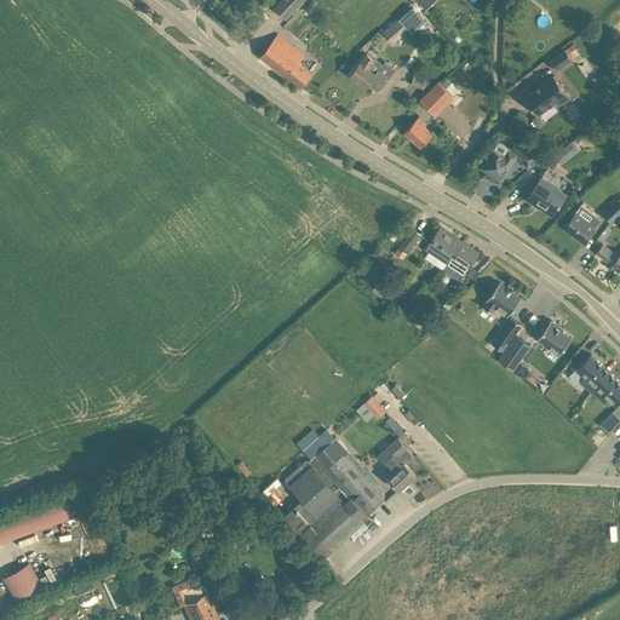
[(247,0),(242,0),(234,4),(240,19),(253,15),(247,0)]
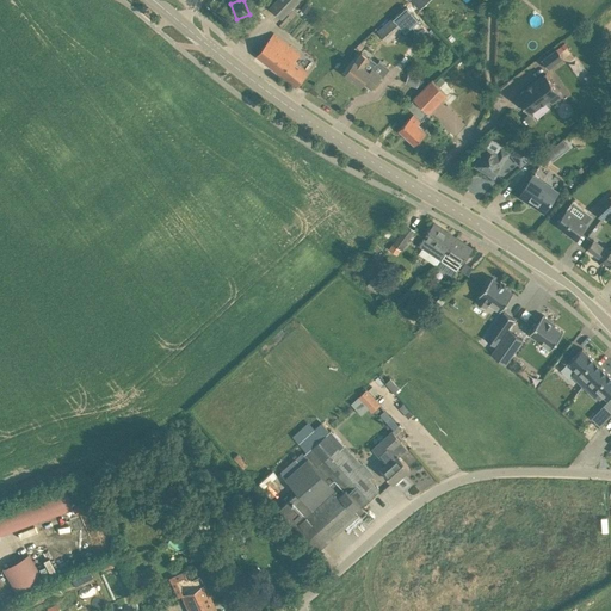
[(276,0),(270,7),(282,18),(298,0),(276,0)]
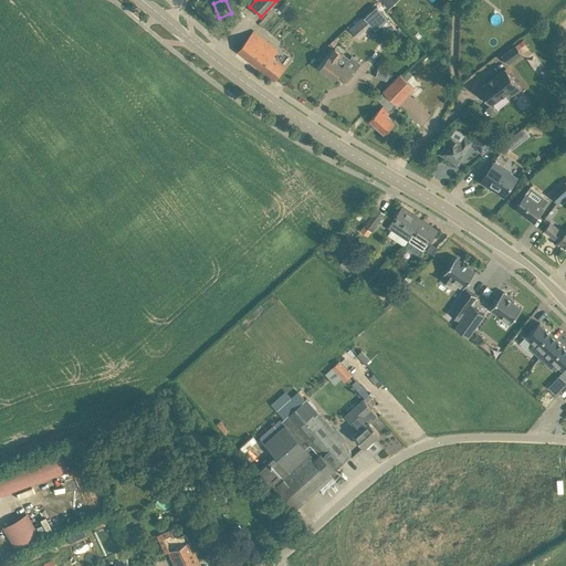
[(284,2),(280,8),(284,12),(290,6),(284,2)]
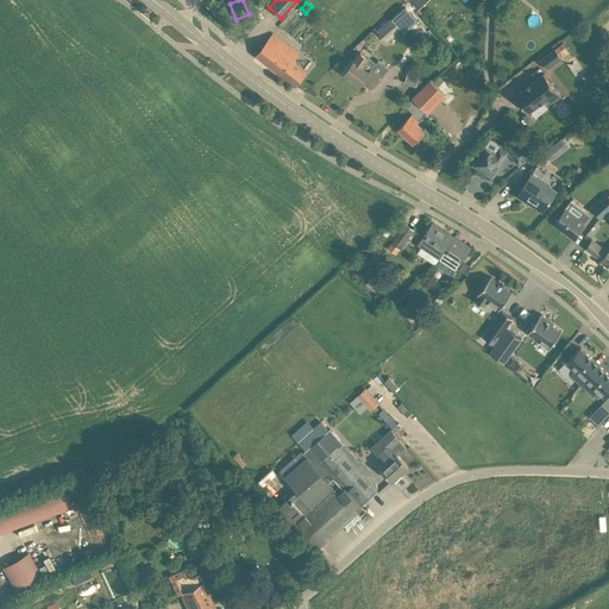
[(406,6),(391,18),(401,29),(403,32),(418,19),(406,6)]
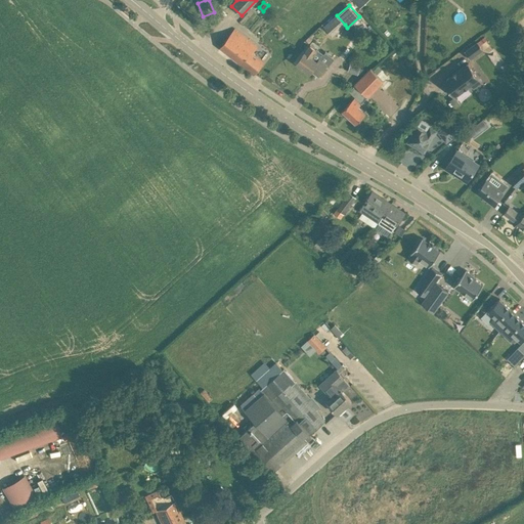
[(337,15),(324,27),(333,36),(345,25),(337,15)]
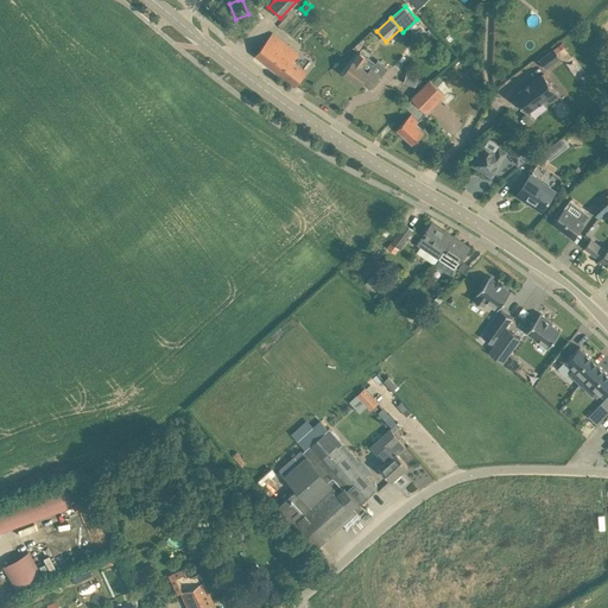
[(293,61),(298,54),(272,33),(255,55),(295,84),(306,70),(293,61)]
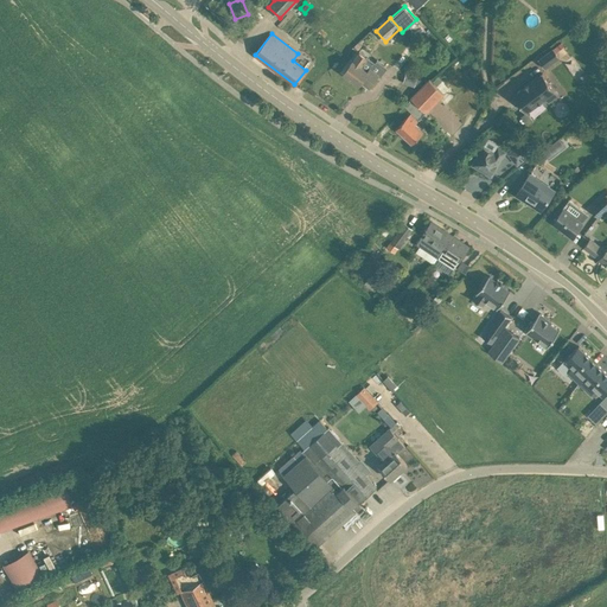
[(544,68),(560,57),(556,52),(554,48),(538,59),(544,68)]
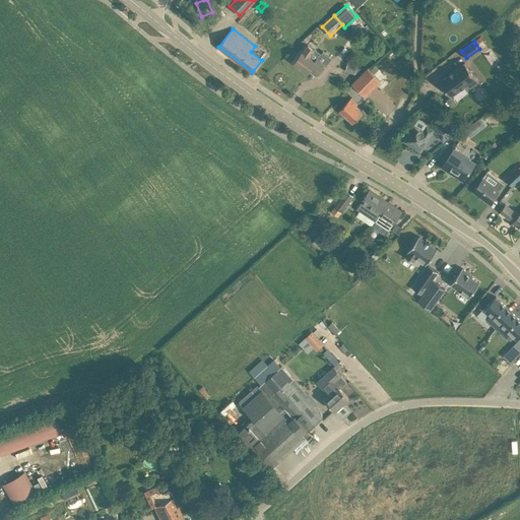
[(309,56),(315,49),(308,44),(295,62),(308,72),(310,69),(317,74),(325,62),(318,57),(316,61),(309,56)]
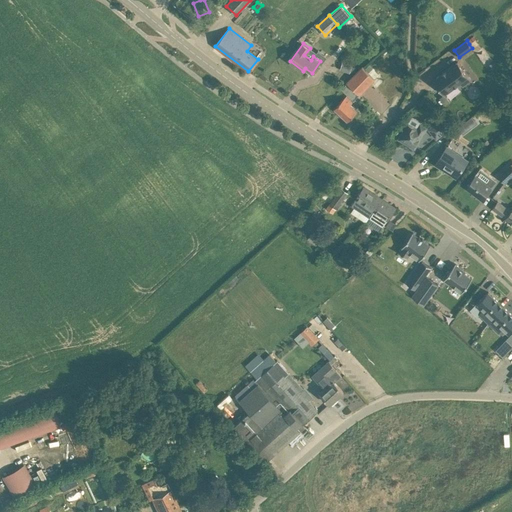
[(343,61),(340,69),(350,73),(353,64),(343,61)]
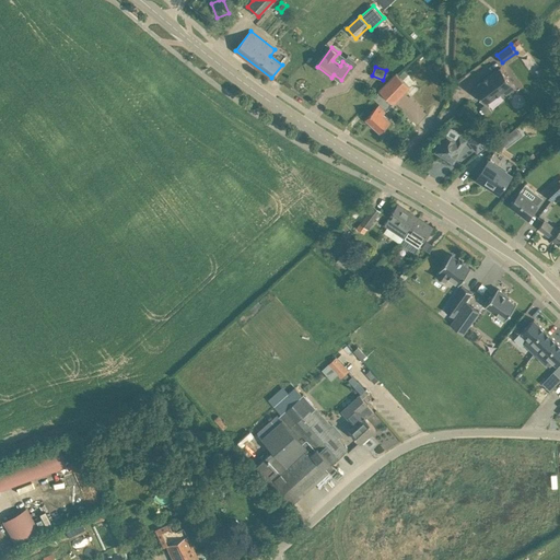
[(474,86),(486,103),(503,90),(506,94),(515,88),(500,67),(474,86)]
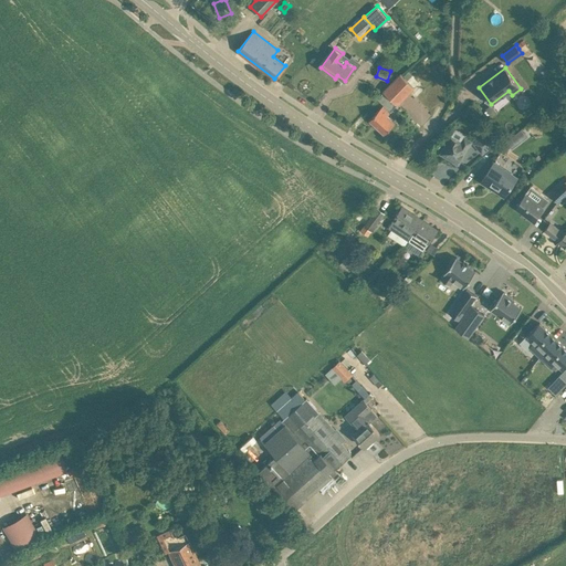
[(400,73),(377,97),(384,104),(383,105),(389,113),(415,86),(409,82),(400,73)]
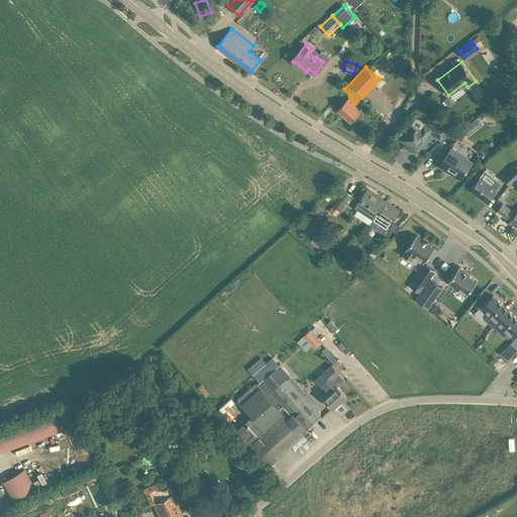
[(337,109),(351,122),(360,112),(353,105),(355,103),(349,96),(337,109)]
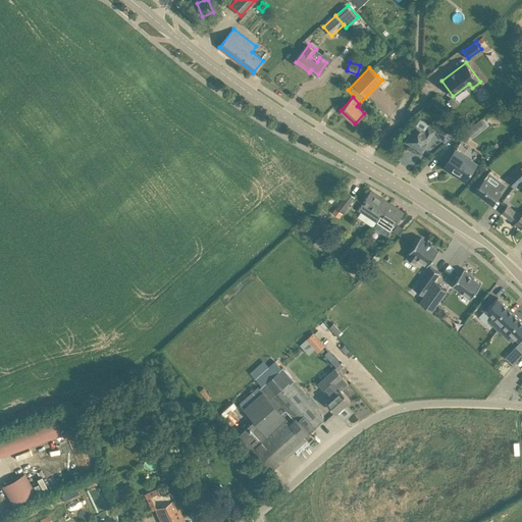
[(459,129),(452,119),(446,124),(454,134),(459,129)]
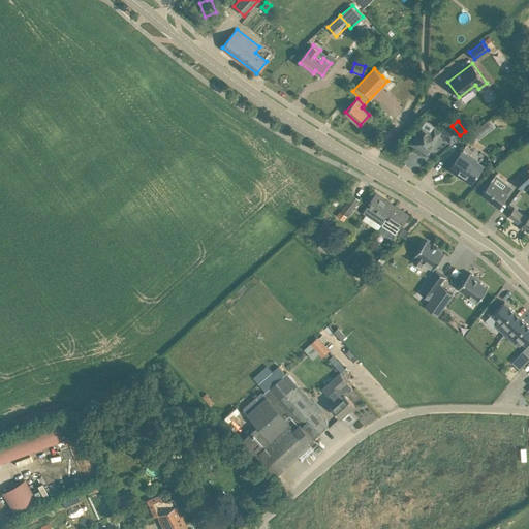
[(422,126),(412,143),(426,151),(427,149),(430,151),(440,132),(433,127),(431,131),(422,126)]
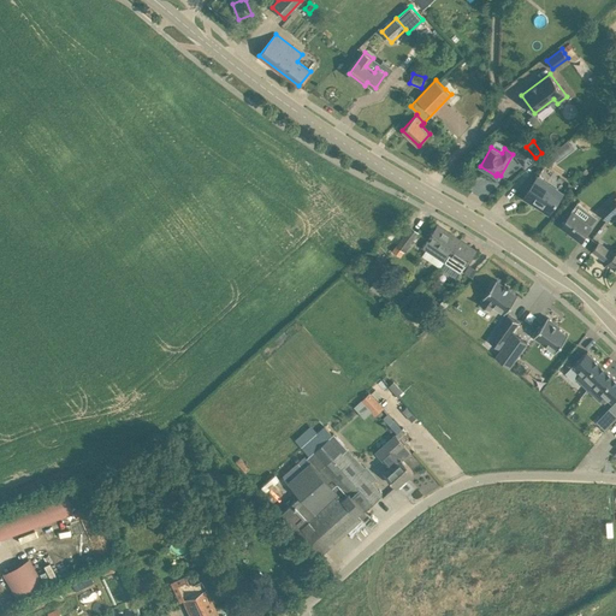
[(562,157),(556,148),(550,153),(556,161),(562,157)]
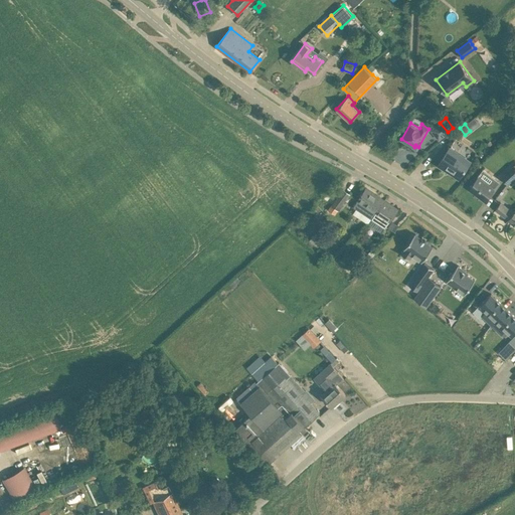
[(449,147),(439,163),(447,168),(448,167),(454,170),(452,172),(460,177),(469,163),(462,159),(464,157),(449,147)]
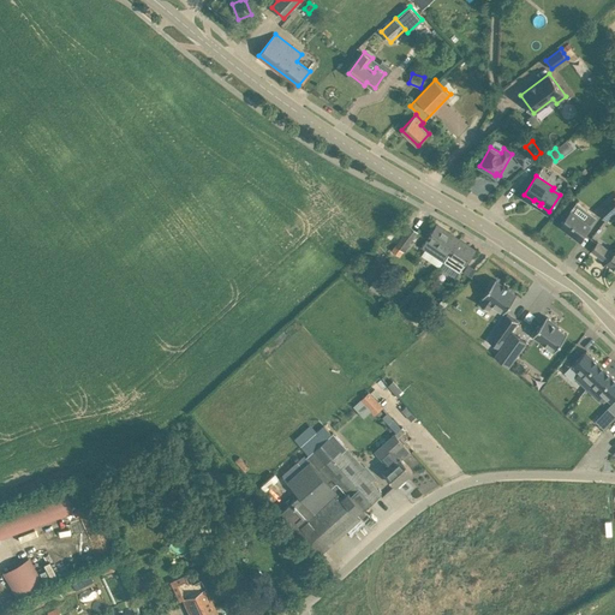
[(598,212),(607,220),(614,212),(614,197),(598,212)]
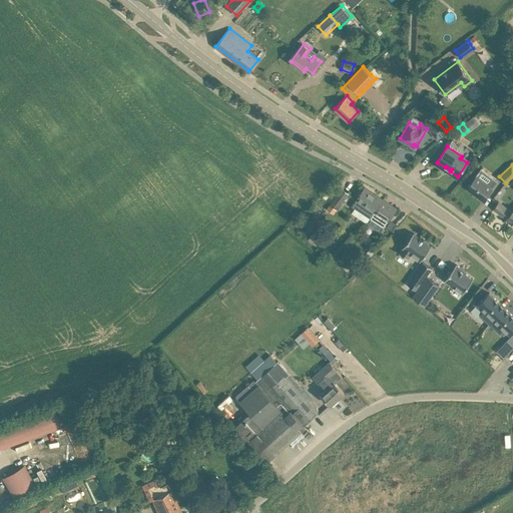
[(481,168),(467,187),(484,199),(493,187),(488,183),(493,177),(481,168)]
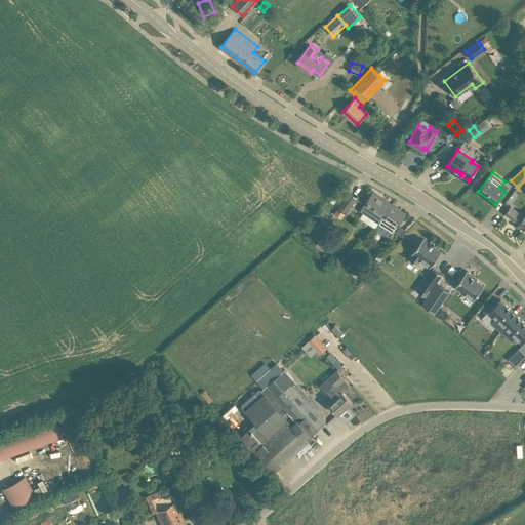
[(374,229),(379,223),(384,216),(392,203),(373,192),(367,200),(359,212),(362,214),(359,218),(374,229)]
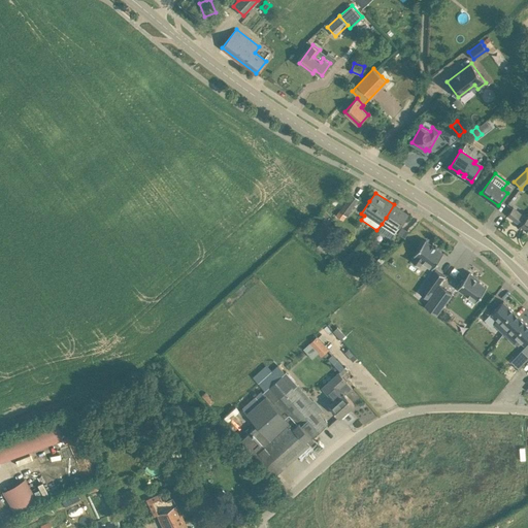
[(336,213),(343,220),(359,200),(351,195),(336,213)]
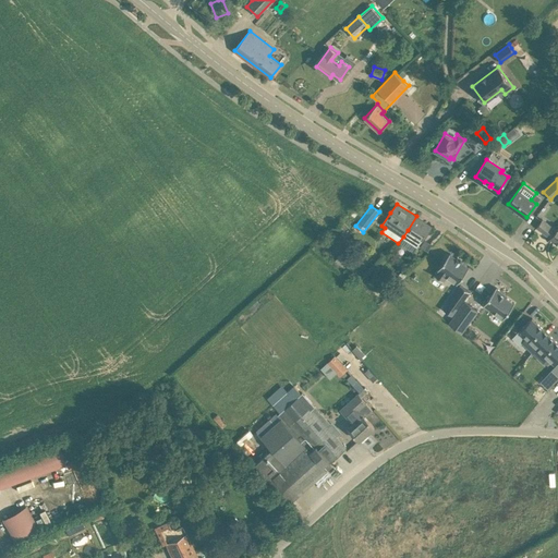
[(408,230),(403,237),(402,239),(416,249),(425,235),(432,227),(416,216),(408,230)]
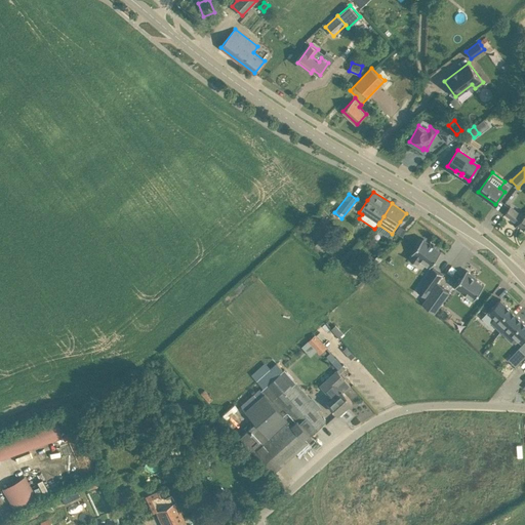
[(511,206),(505,213),(524,229),(524,213),(524,216),(511,206)]
